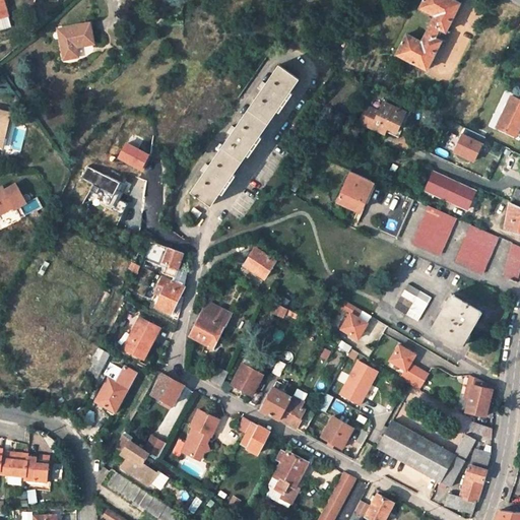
[(0,0),(0,20),(9,19),(4,0),(0,0)]
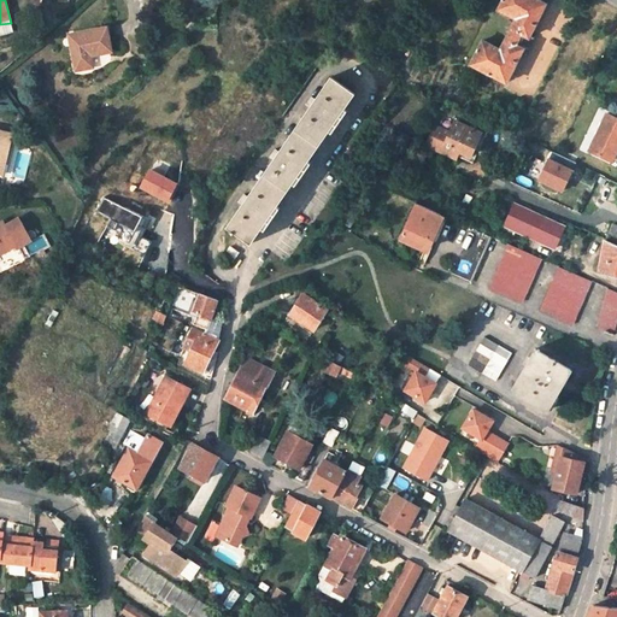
[(546,5),(536,0),(503,0),(498,9),(516,18),(499,50),(482,41),(469,65),(506,84),(546,5)]
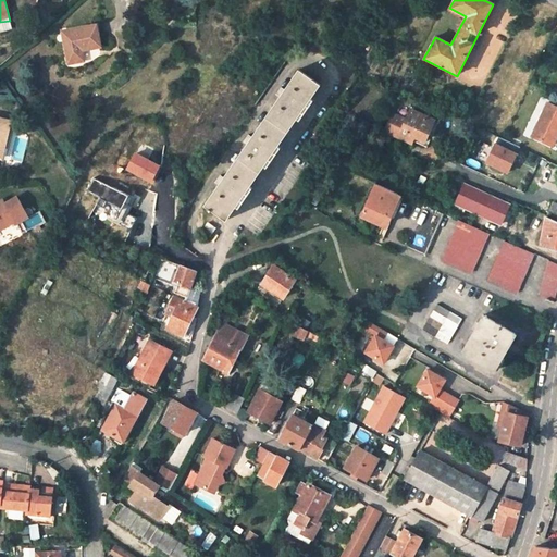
[(61,32),(69,60),(83,57),(81,49),(98,44),(93,23),(61,32)]
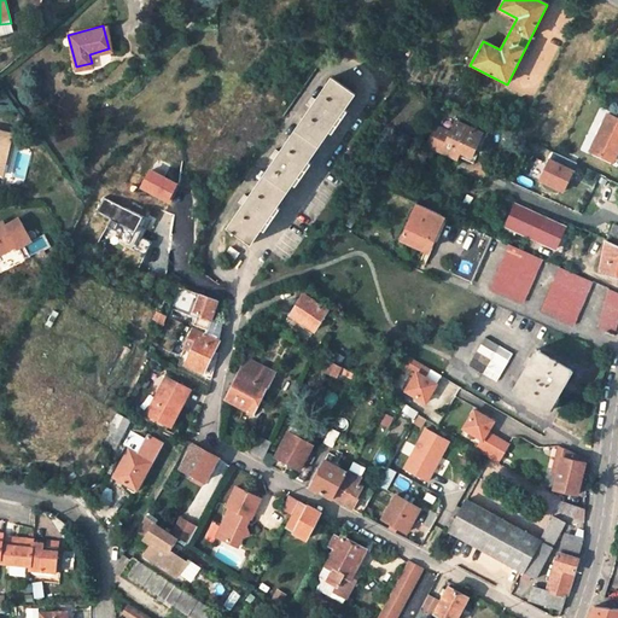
[(250,245),(262,227),(302,170),(340,114),(355,93),(331,77),(226,228),(250,245)]
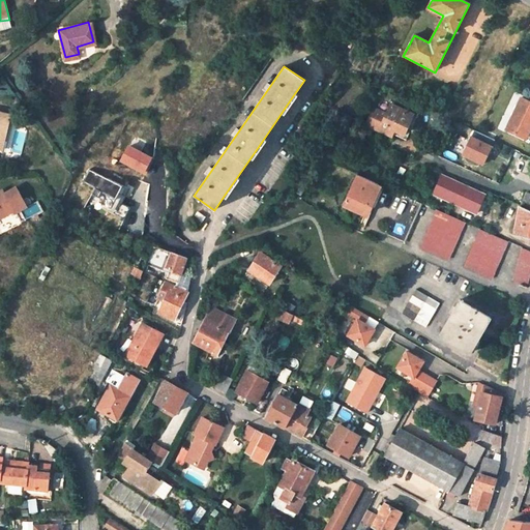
[(529,104),(521,99),(505,130),(523,139),(529,123),(529,104)]
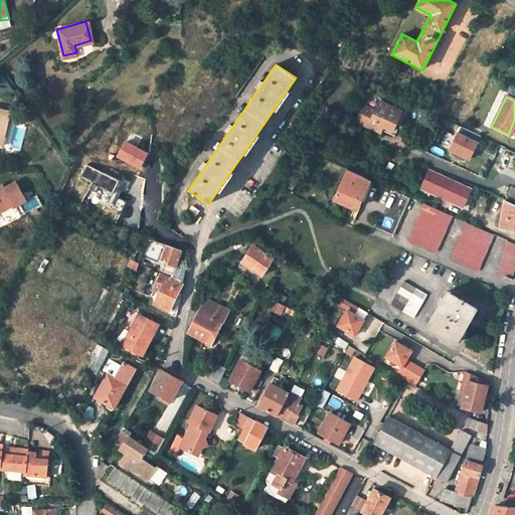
[(381,127),(390,131),(399,112),(379,102),(374,112),(362,106),(355,122),(379,132),(381,127)]
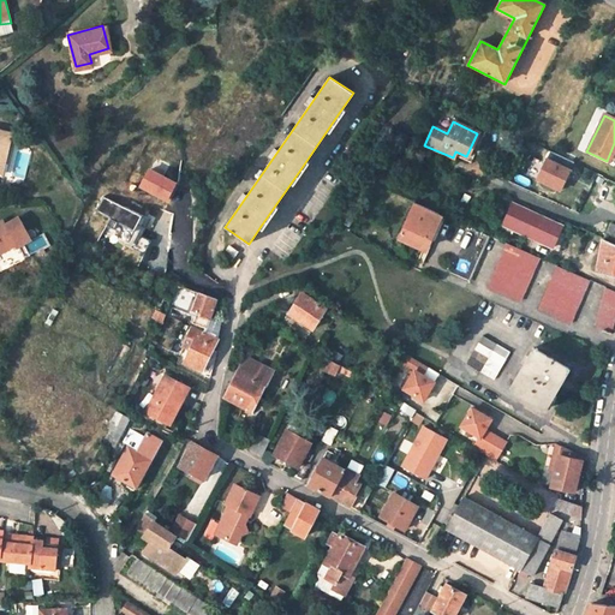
[(0,174),(4,175),(12,135),(0,132),(0,174)]
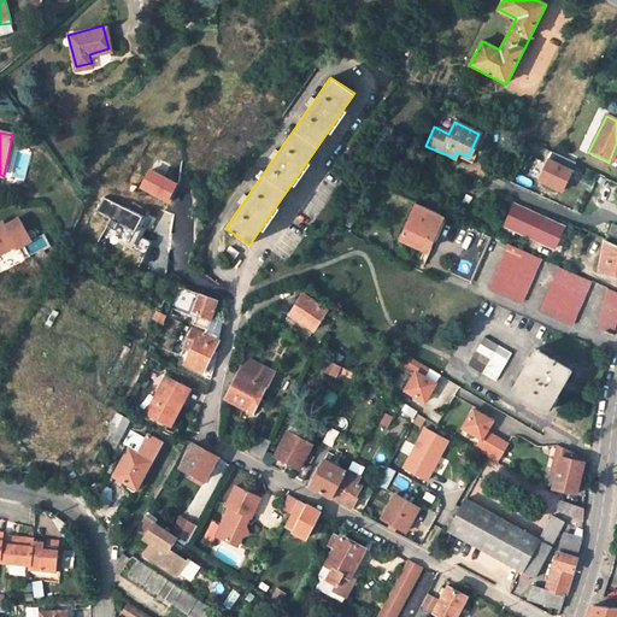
[(568,192),(579,168),(551,156),(540,180),(568,192)]
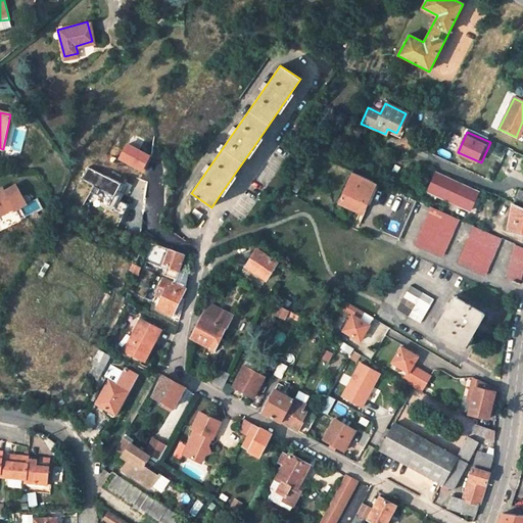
[(121,158),(148,171),(156,152),(129,140),(121,158)]
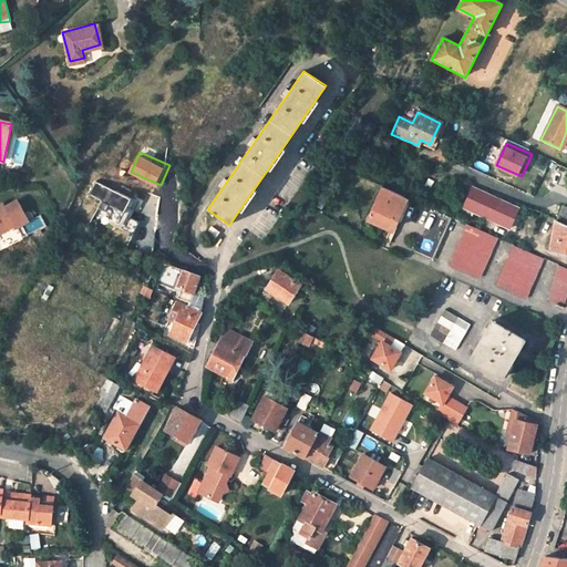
[(129,215),(136,197),(98,179),(91,195),(105,202),(99,217),(135,234),(141,220),(129,215)]
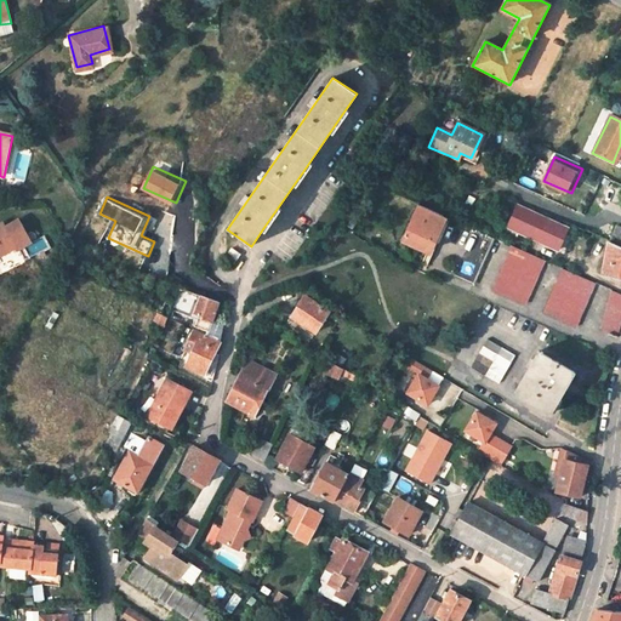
[(427,252),(444,216),(417,204),(402,240),(427,252)]
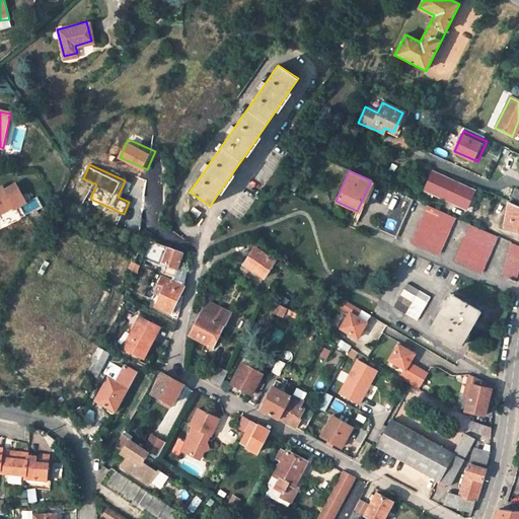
[(473,192),(432,172),(424,191),(466,210),(473,192)]
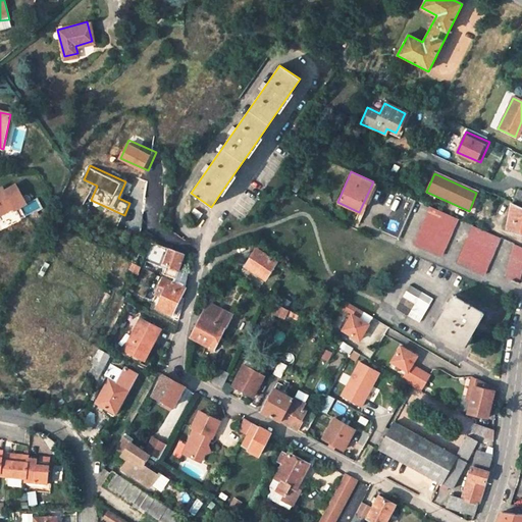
[(300,188),(295,185),(291,191),(296,194),(300,188)]
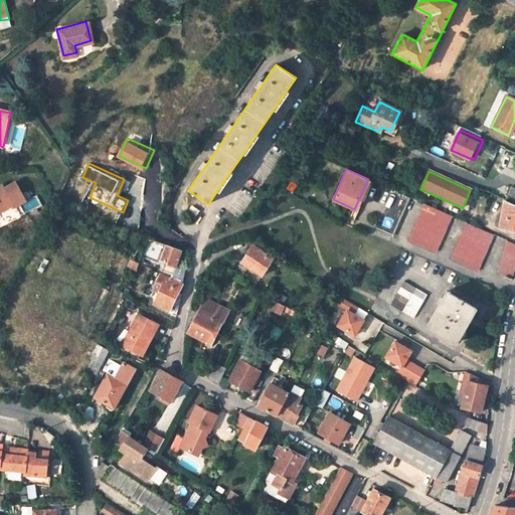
[(514,187),(512,186),(505,201),(514,205),(514,187)]
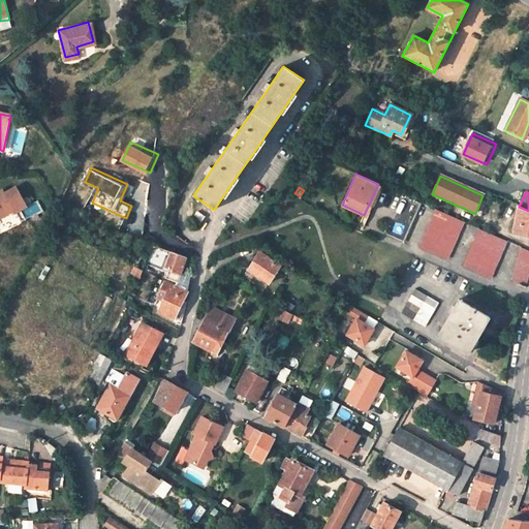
[(404,243),(422,204),(405,196),(389,236),(404,243)]
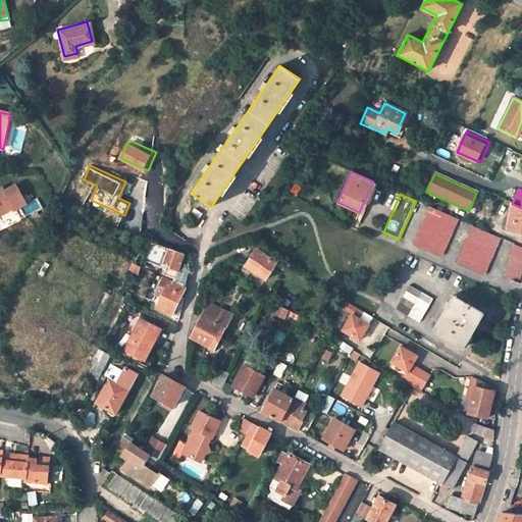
[(0,196),(0,216),(8,212),(0,196)]
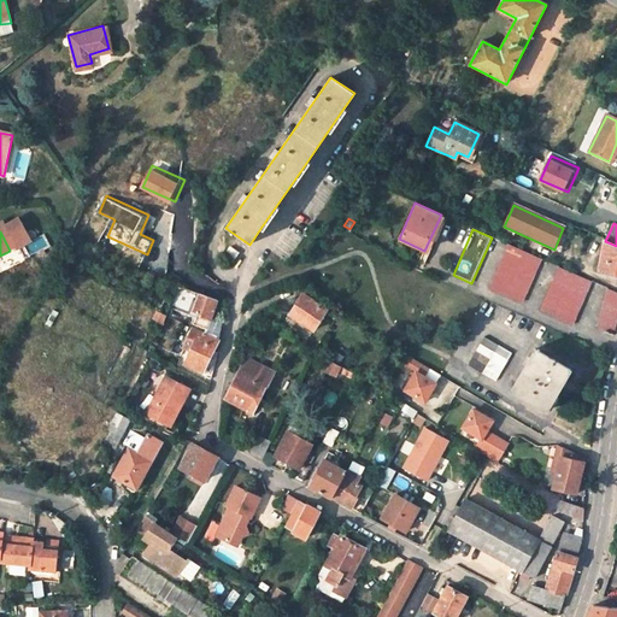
[(616,246),(605,241),(599,274),(616,276),(616,246)]
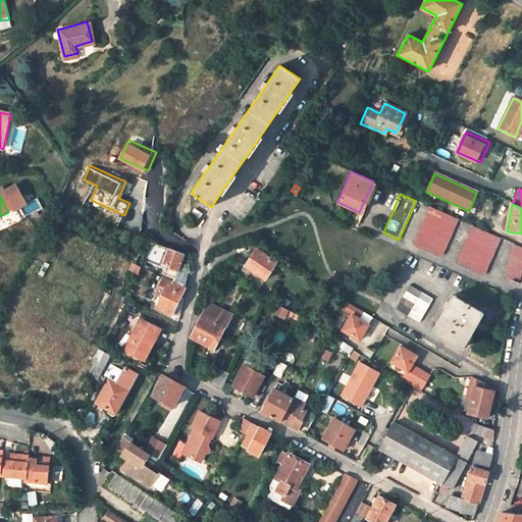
[(458,219),(431,207),(414,244),(441,256),(458,219)]
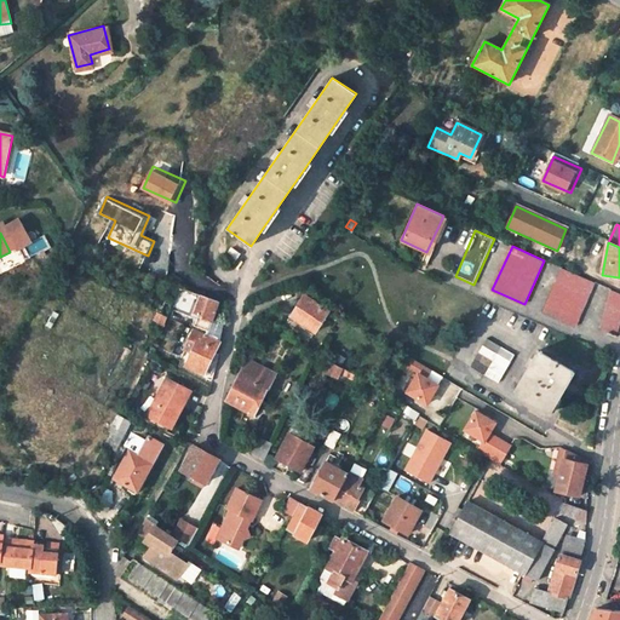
[(224,258),(233,264),(240,254),(231,247),(224,258)]
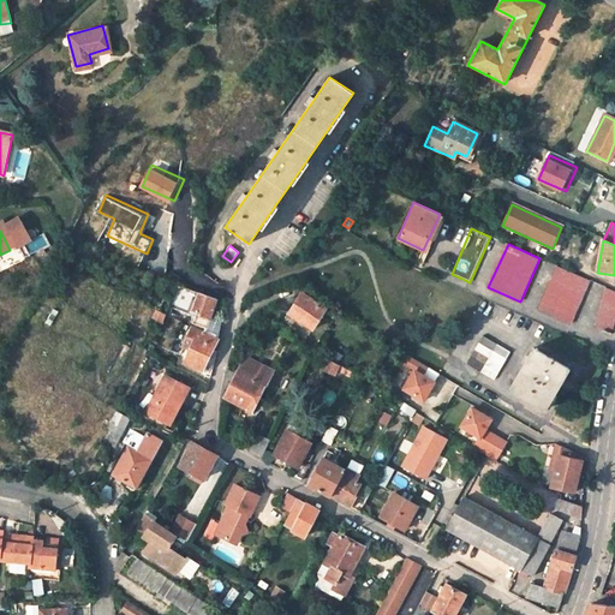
[(589,280),(557,266),(538,309),(569,323),(589,280)]
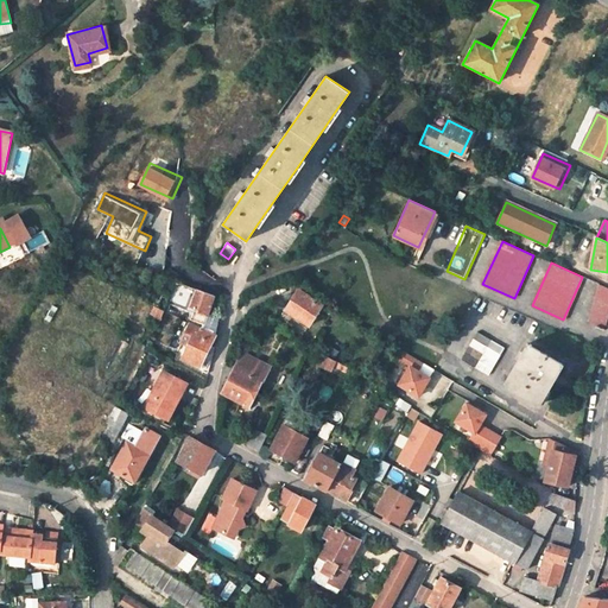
[(200,329),(215,336),(219,317),(208,314),(215,296),(196,290),(176,280),(170,301),(195,310),(192,318),(203,323),(200,329)]
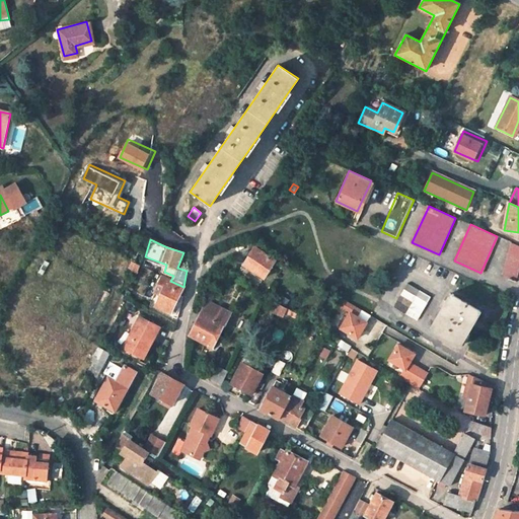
[(515,281),(518,268),(518,245),(511,242),(502,275),(515,281)]
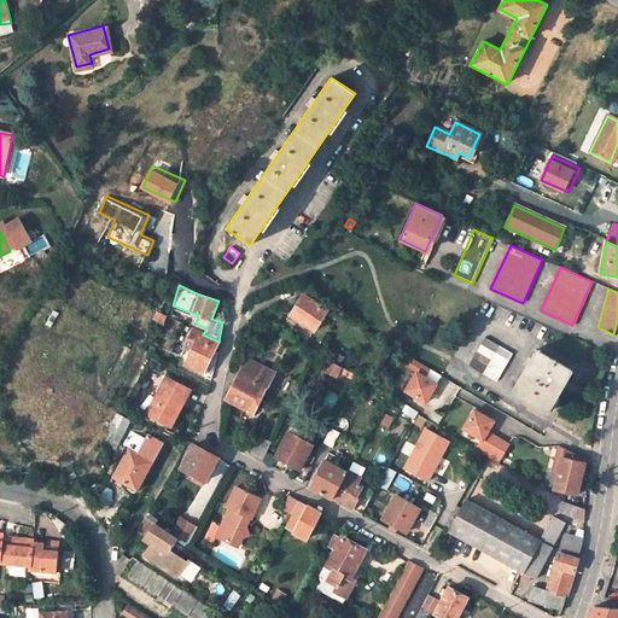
[(290,315),(314,331),(326,312),(302,296),(290,315)]
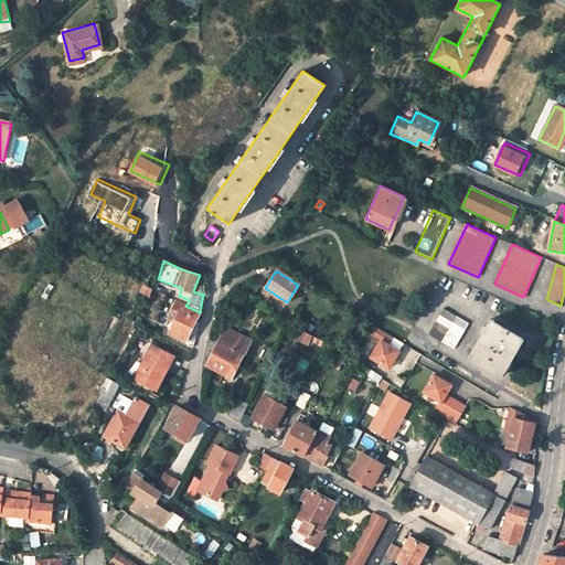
[(140,291),(151,296),(155,288),(144,284),(140,291)]
